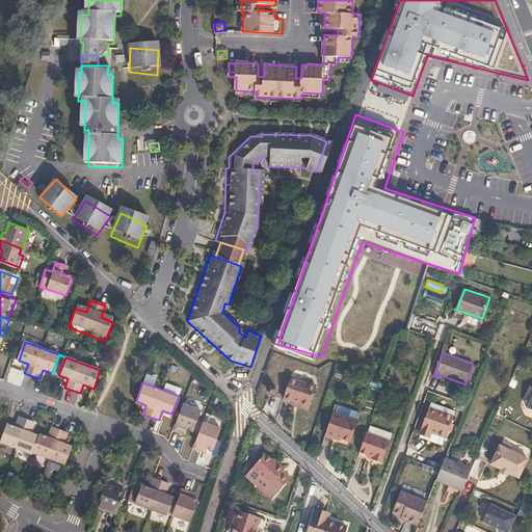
[(308,415),(315,392),(289,383),(283,404),(297,408),(296,411),(308,415)]
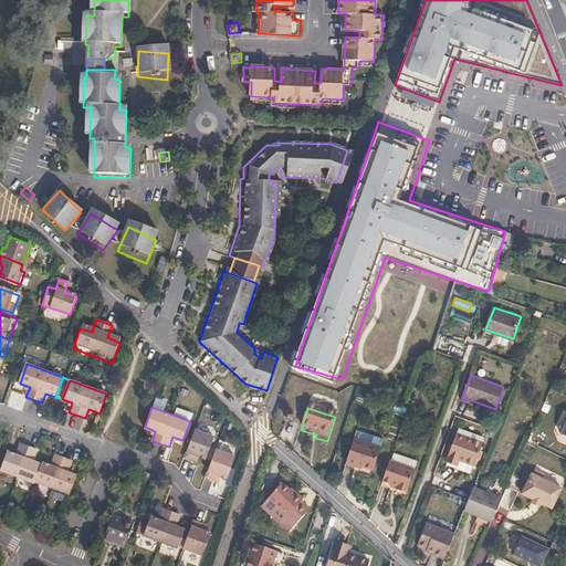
[(217,437),(196,429),(185,457),(194,460),(195,454),(208,460),(217,437)]
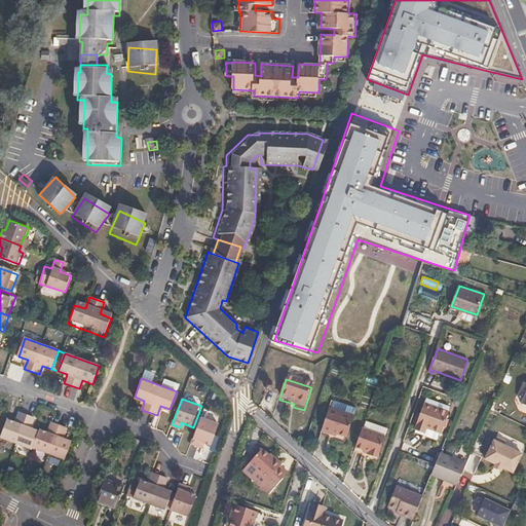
[(416,428),(428,433),(427,436),(439,439),(441,430),(442,431),(448,410),(424,403),(416,428)]
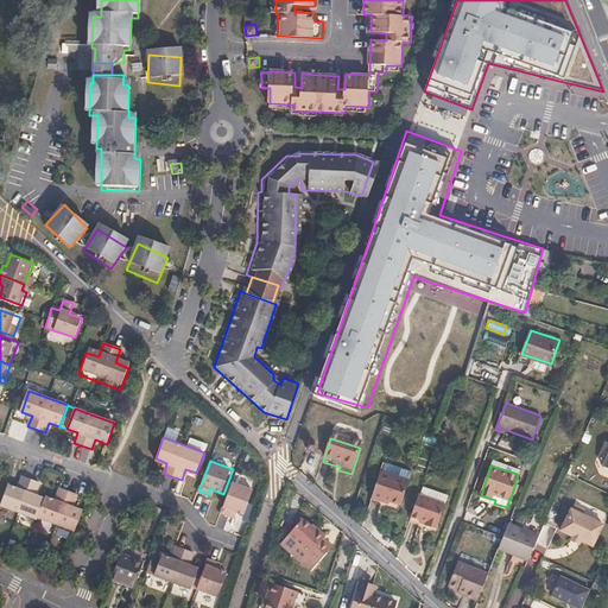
[(380,468),(371,496),(382,499),(384,496),(401,502),(409,479),(380,468)]
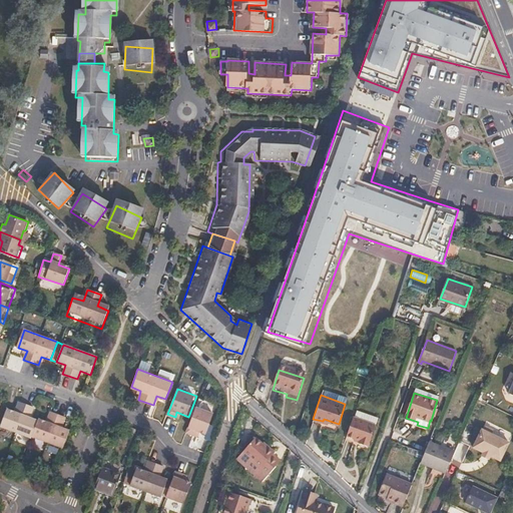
[(293,418),(297,403),(290,401),(286,416),(293,418)]
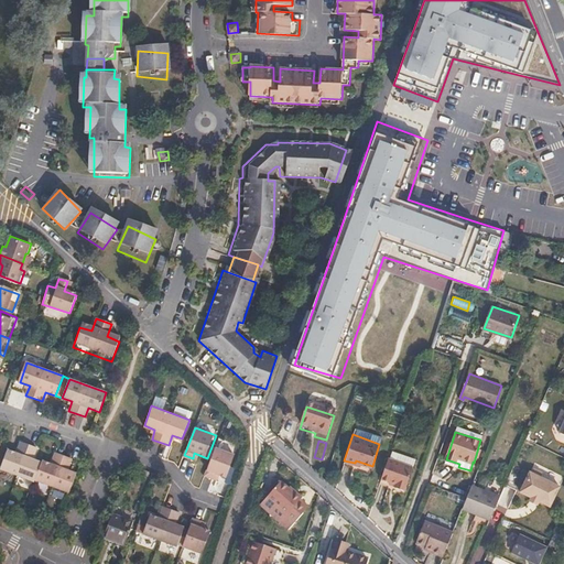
[(0,468),(17,475),(28,444),(20,442),(15,453),(6,449),(0,464),(0,468)]
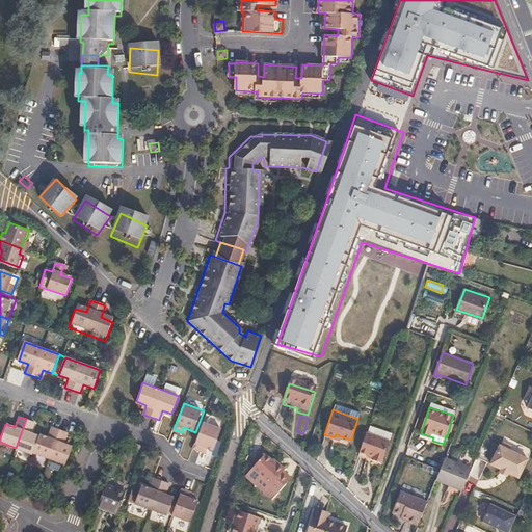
[(32,452),(38,436),(30,433),(33,422),(26,419),(16,448),(32,453),(32,452)]
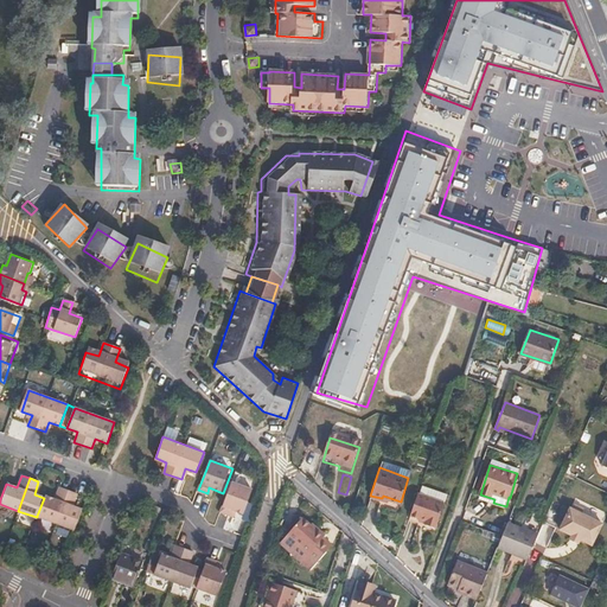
[(254,491),(231,483),(221,512),(231,516),(231,511),(244,516),(254,491)]
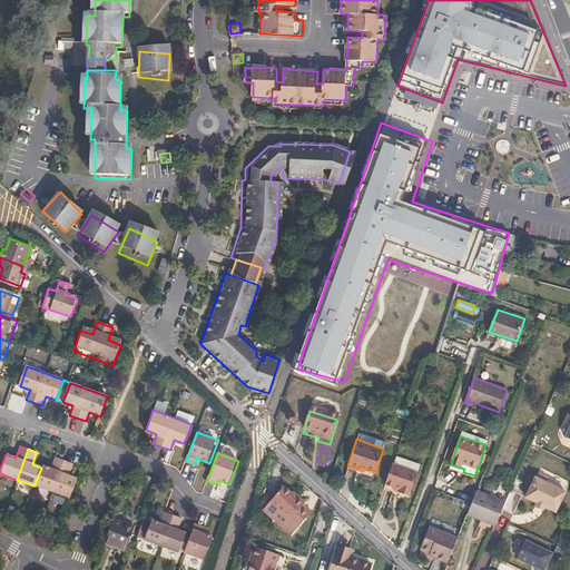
[(52,491),(65,460),(55,457),(50,469),(42,465),(41,468),(35,484),(52,491)]
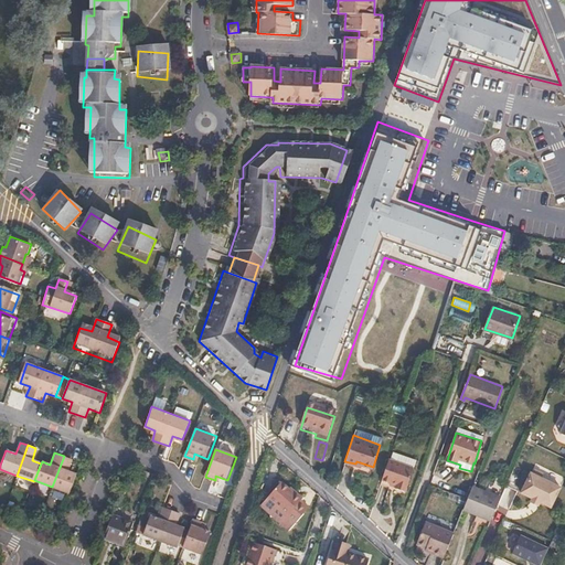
[(400,455),(393,452),(391,460),(397,462),(400,455)]
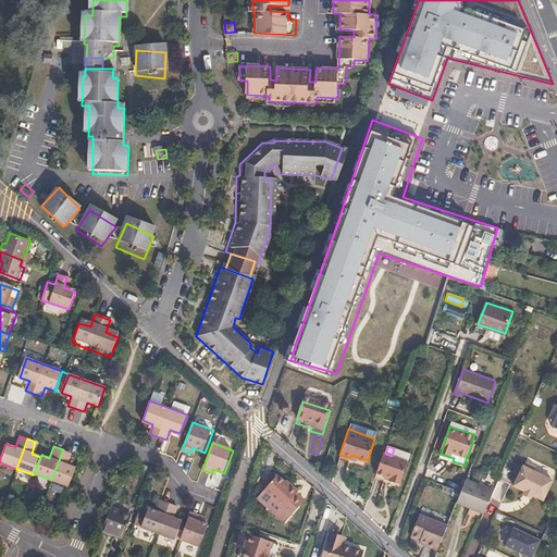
[(384,454),(378,473),(392,477),(391,481),(401,484),(408,461),(406,460),(408,453),(394,448),(392,456),(385,454),(384,454)]
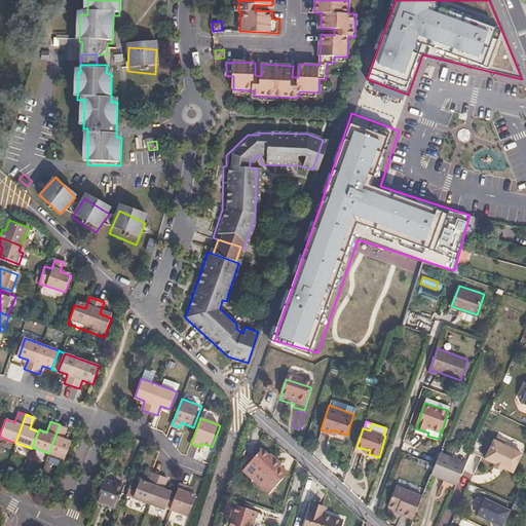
[(66,426),(60,424),(48,453),(65,459),(71,442),(62,438),(66,426)]
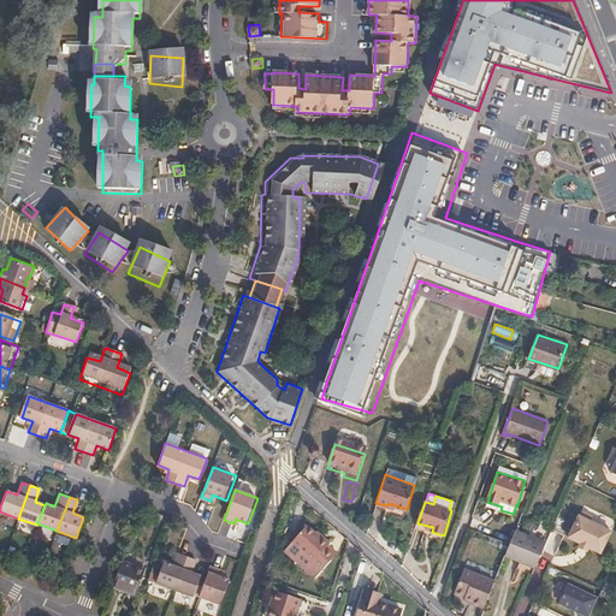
[(600,549),(610,527),(590,517),(591,513),(582,509),(579,513),(578,511),(568,533),(579,539),(576,543),(587,548),(590,544),(600,549)]
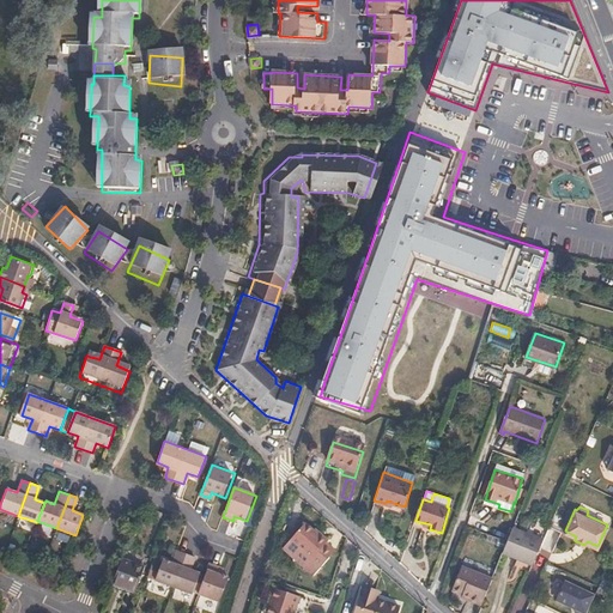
[(315,529),(303,519),(279,546),(308,574),(331,547),(322,539),(326,535),(317,526),(315,529)]
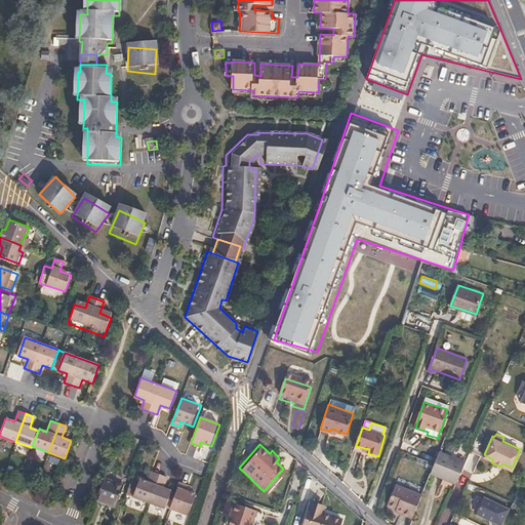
[(121,462),(135,468),(140,453),(126,448),(121,462)]
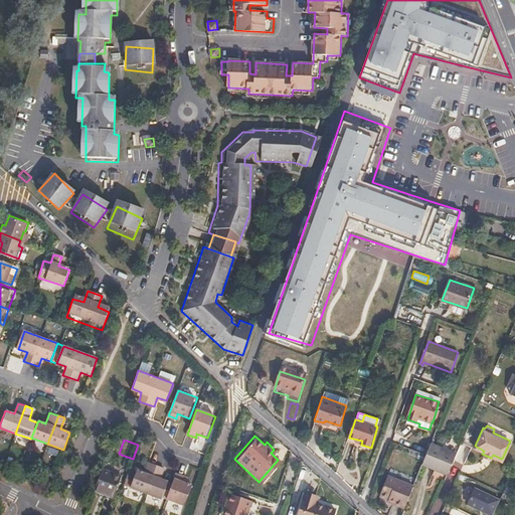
[(421,465),(447,475),(456,455),(430,444),(421,465)]
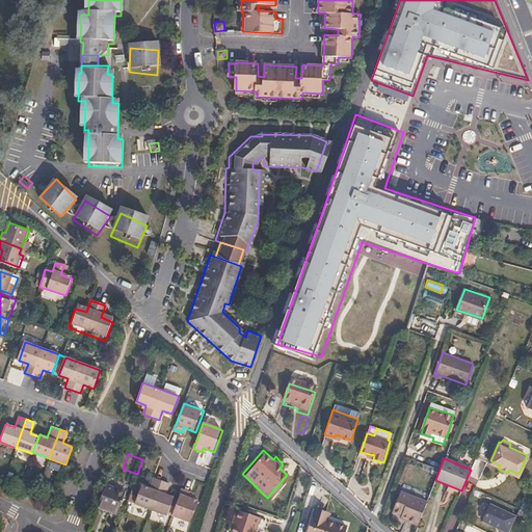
[(152,511),(162,481),(154,478),(151,489),(141,486),(140,488),(134,486),(130,496),(137,499),(134,505),(152,511)]
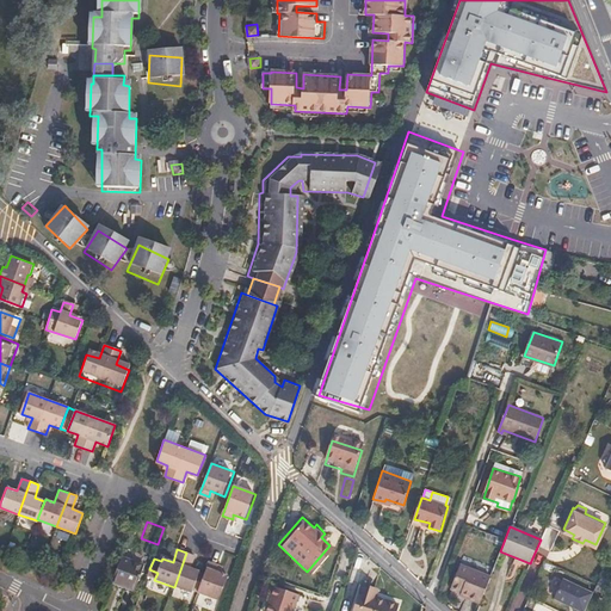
[(196,556),(186,553),(174,587),(192,593),(195,588),(199,573),(191,569),(196,556)]
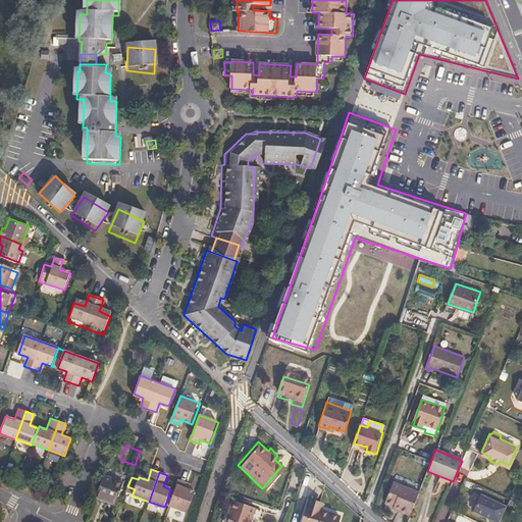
[(103,475),(96,496),(114,504),(122,482),(103,475)]
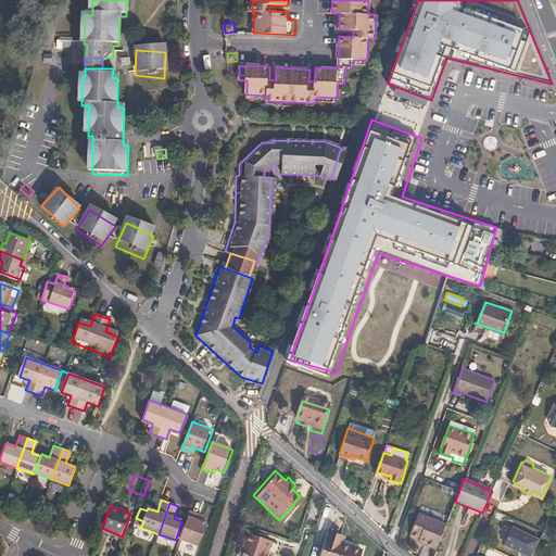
[(187,522),(181,536),(201,544),(209,525),(199,520),(200,515),(191,512),(187,522)]
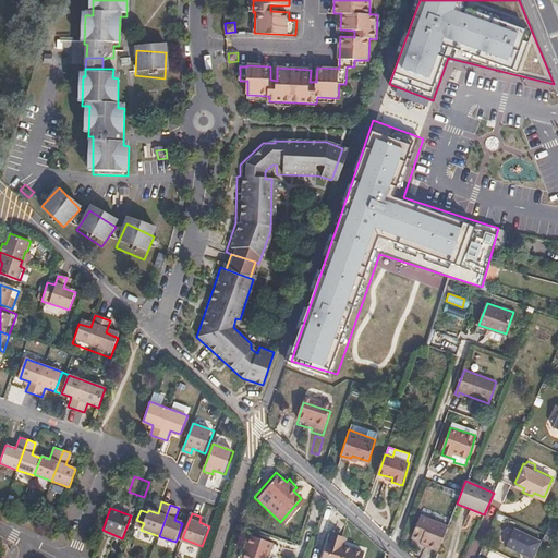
[(424,544),(438,549),(448,525),(421,514),(412,536),(425,541),(424,544)]
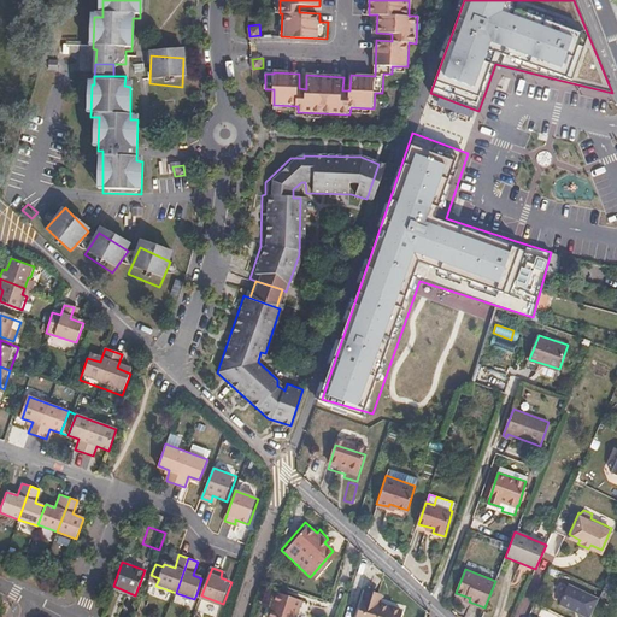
[(197,594),(201,595),(207,580),(201,579),(197,594)]
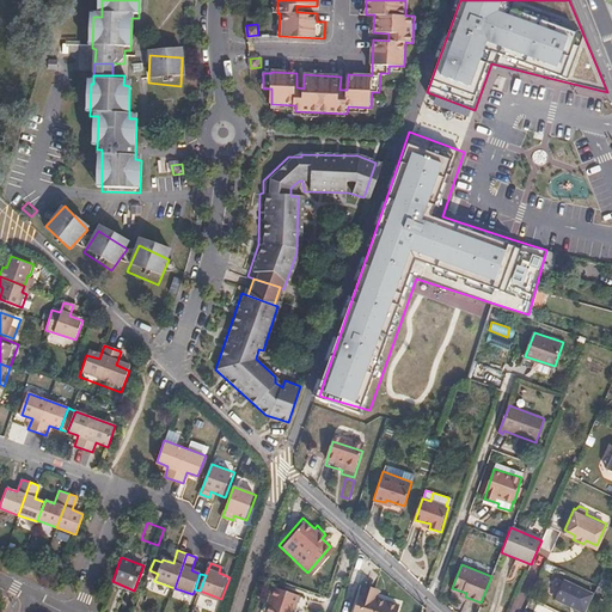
[(585,611),(594,593),(563,579),(555,598),(585,611)]
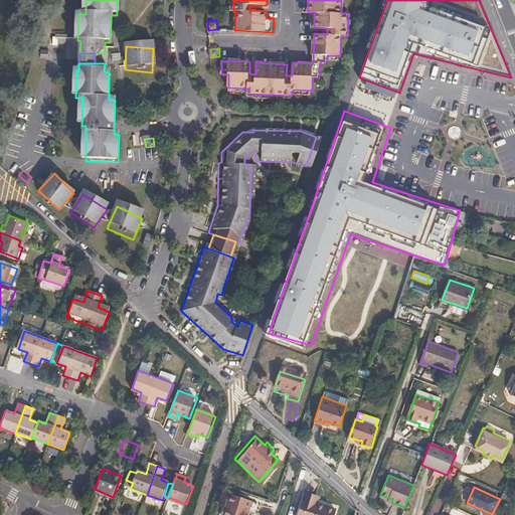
[(333,514),(335,511),(316,505),(318,500),(305,496),(299,514),(333,514)]
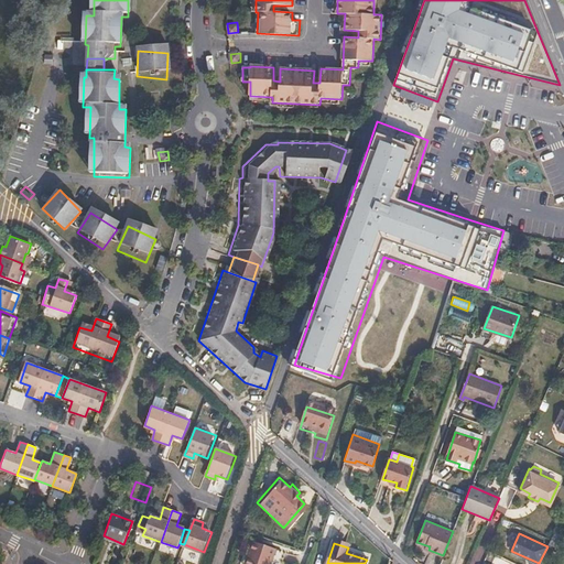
[(268,563),(272,552),(249,544),(241,563),(268,563)]
